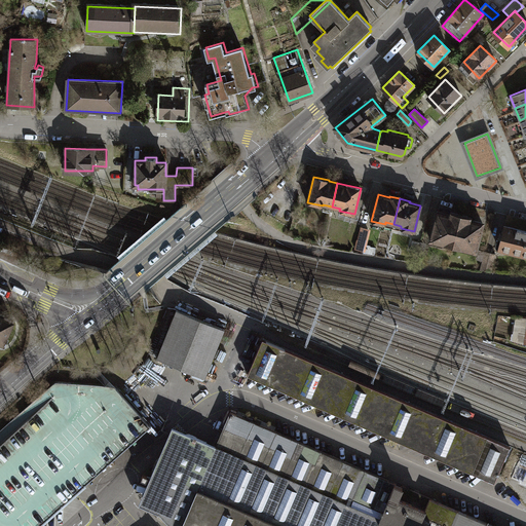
[(451,215),(438,212),(430,240),(453,246),(461,216),(452,213),(451,215)]
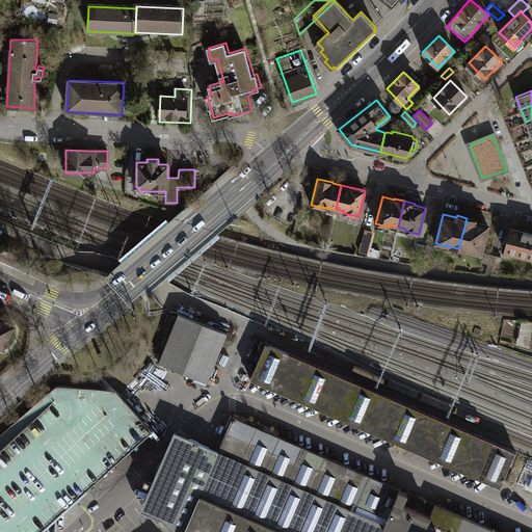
[(476,219),(467,218),(458,248),(481,255),(488,225),(475,222),(476,219)]
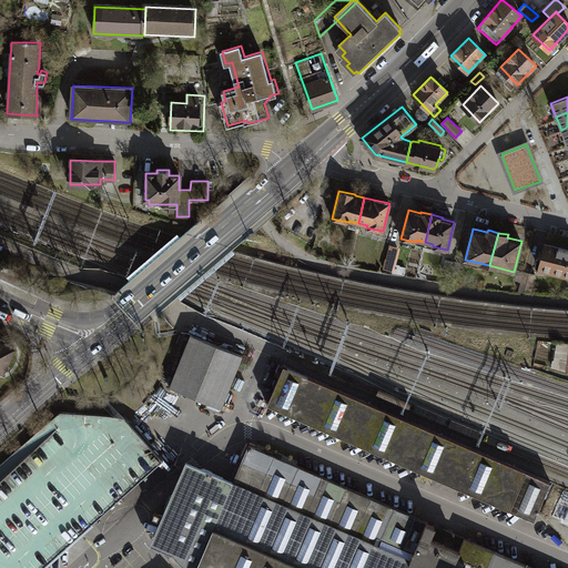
[(567,254),(567,250),(545,244),(539,267),(564,274),(567,254)]
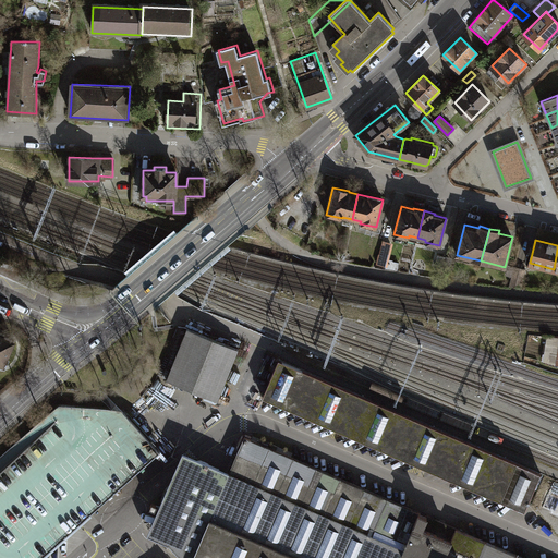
[(391,243),(383,241),(377,264),(385,266),(391,243)]
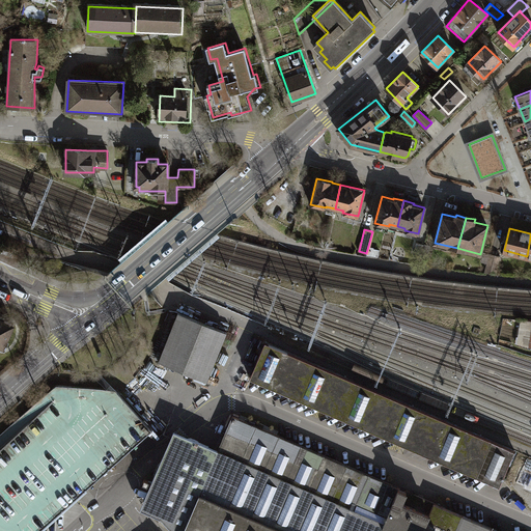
[(15,253),(3,248),(1,253),(12,258),(15,253)]
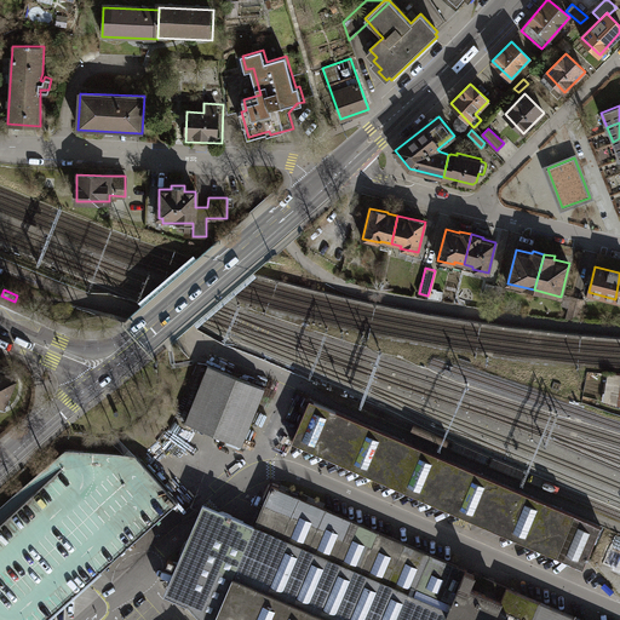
[(584,300),(572,297),(567,317),(579,319),(584,300)]
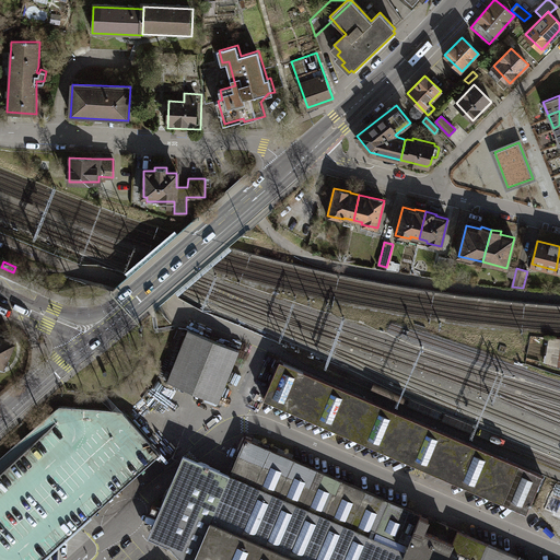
[(238,350),(188,329),(167,381),(218,401),(238,350)]
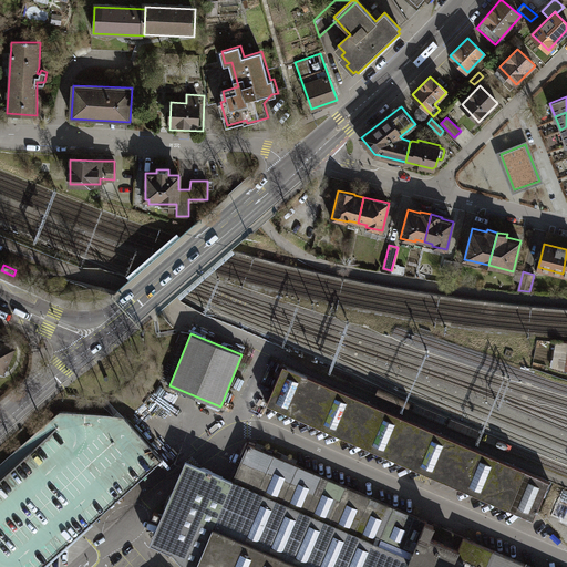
[(14,347),(0,339),(0,367),(3,369),(14,347)]
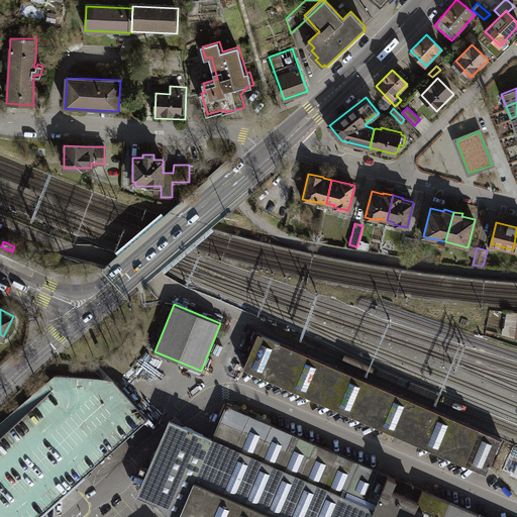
[(257,333),(242,368),(464,463),(480,429),(257,333)]
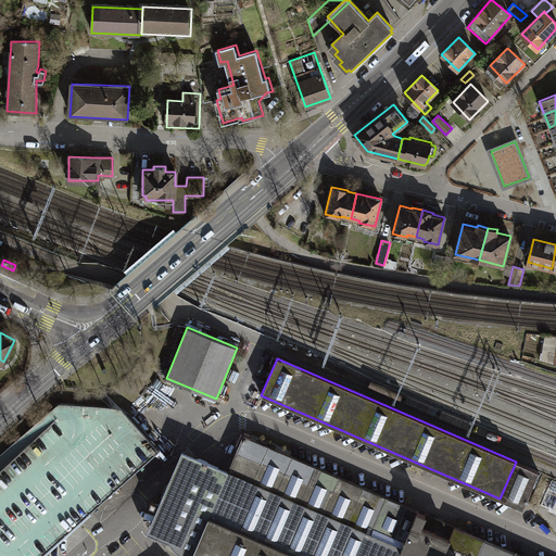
[(0,555),(39,555),(160,449),(122,406),(74,404),(59,404),(0,455),(0,555)]
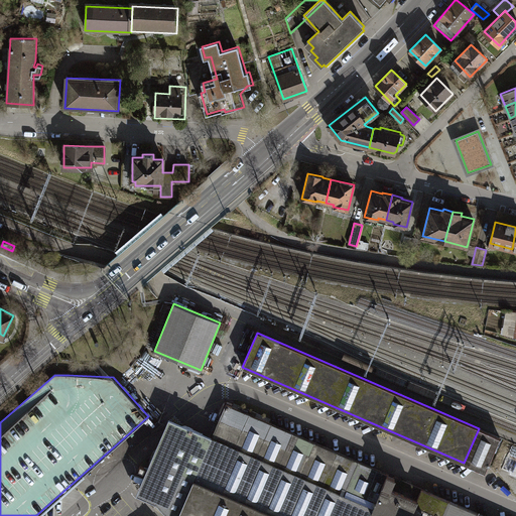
[(487,515),(422,489),(397,478),(388,474),(226,404),(212,436),(183,424),(155,449),(147,468),(140,465),(139,469),(145,472),(141,483),(156,501),(168,515),(487,515)]
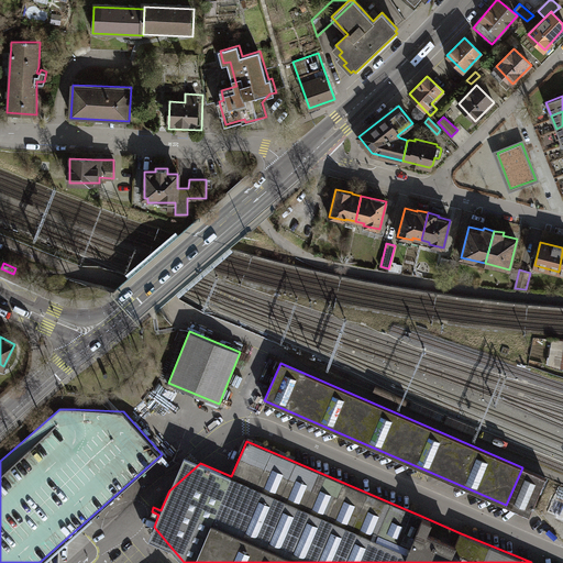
[(169,490),(200,463),(192,460),(184,456),(177,472),(169,490)]
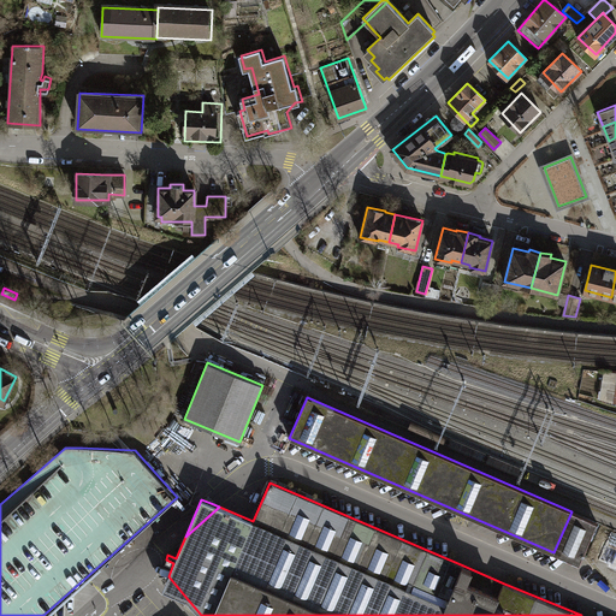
[(597,522),(572,511),(554,552),(579,563),(597,522)]
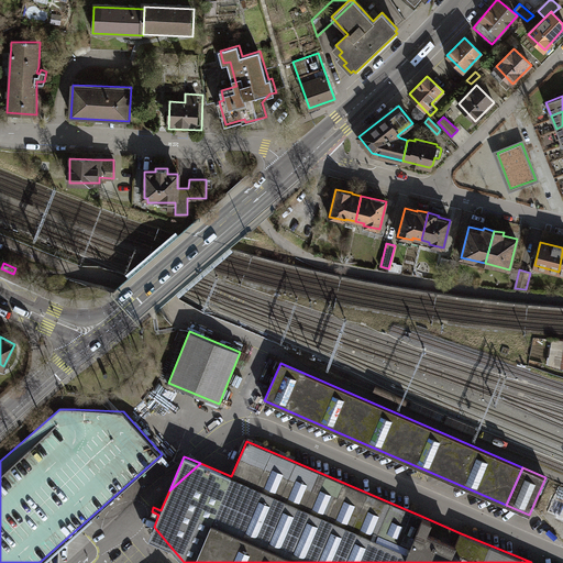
[(562,487),(559,486),(548,511),(556,516),(555,518),(562,521),(562,487)]
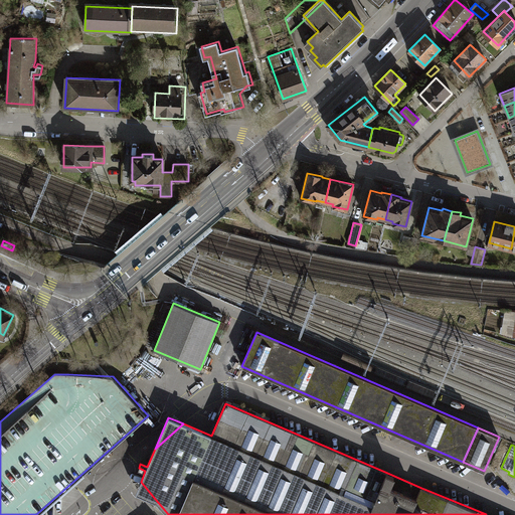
[(156,500),(141,482),(136,492),(156,500)]
